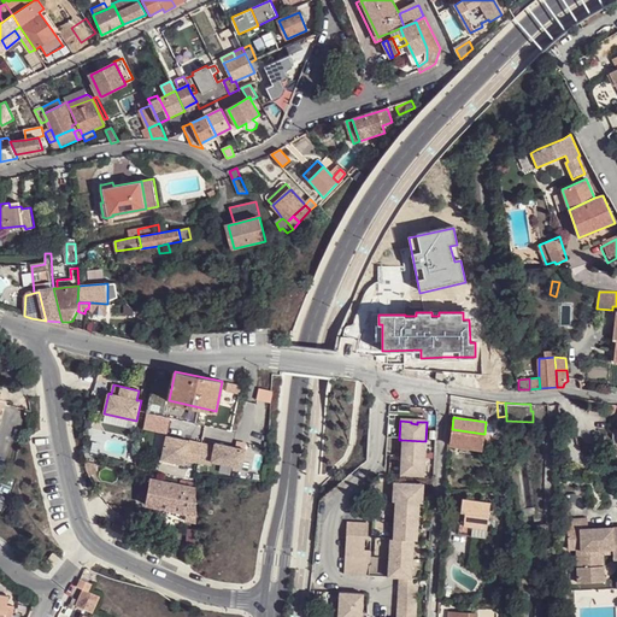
[(485,434),(452,429),(450,447),(482,452),(485,434)]
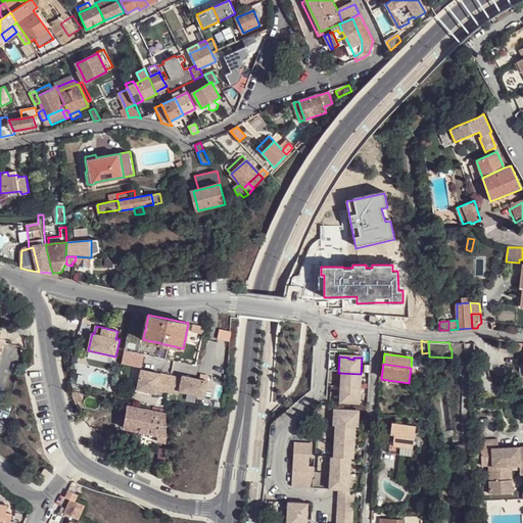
[(137,389),(156,393),(157,389),(168,392),(172,376),(141,369),(137,389)]
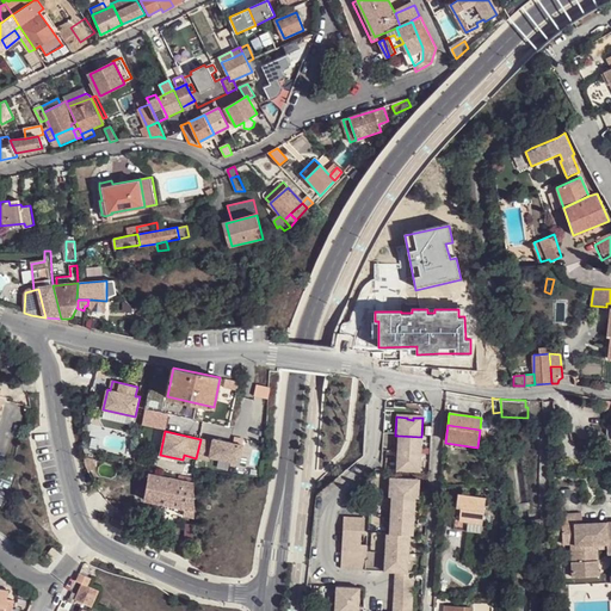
[(421,437),(397,436),(397,454),(420,455),(421,437)]
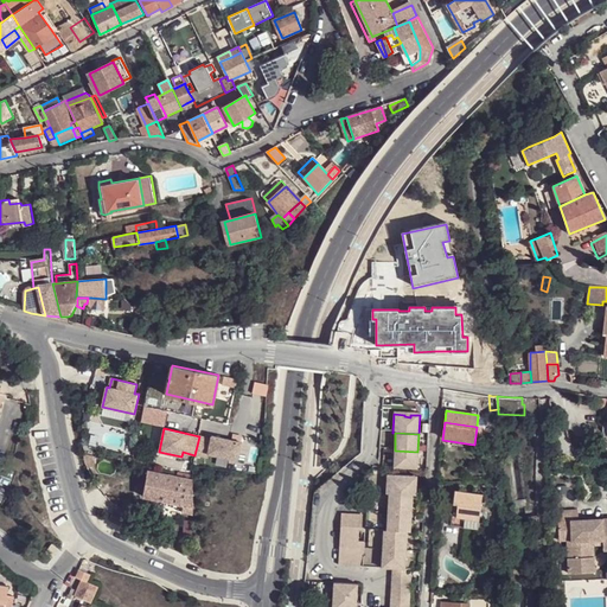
[(199,436),(195,455),(208,458),(209,454),(237,460),(242,442),(212,436),(211,439),(199,436)]
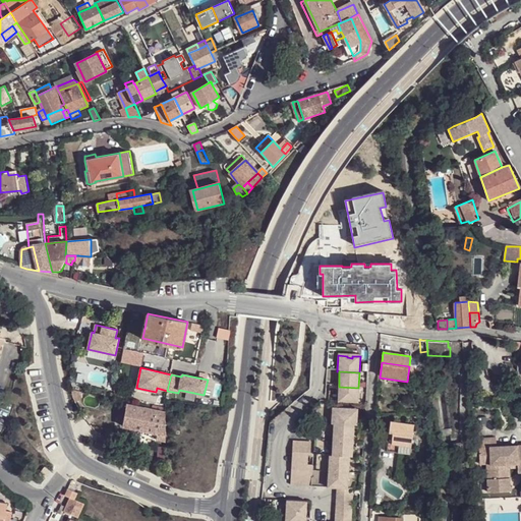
[(339,387),(338,402),(357,403),(358,388),(339,387)]
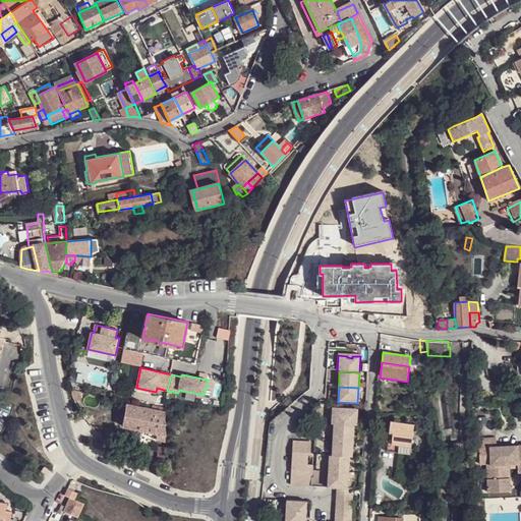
[(74,398),(76,402),(81,400),(79,392),(72,390),(72,392),(74,398)]
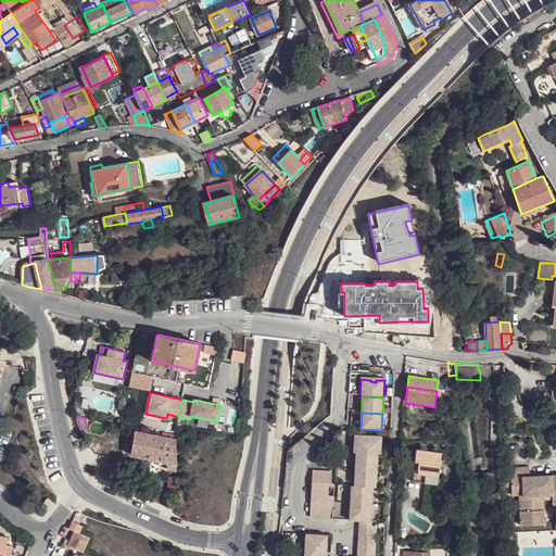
[(342,440),(342,431),(333,440),(340,440),(342,440)]
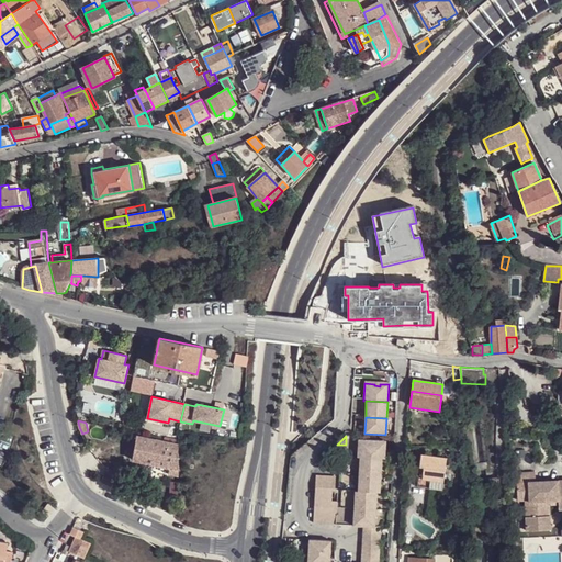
[(137,437),(133,460),(180,470),(179,446),(137,437)]
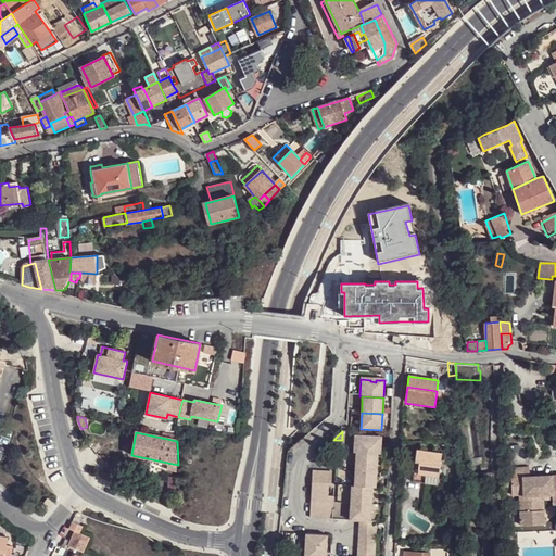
[(355,436),(354,453),(356,453),(378,454),(380,454),(381,438),(355,436)]
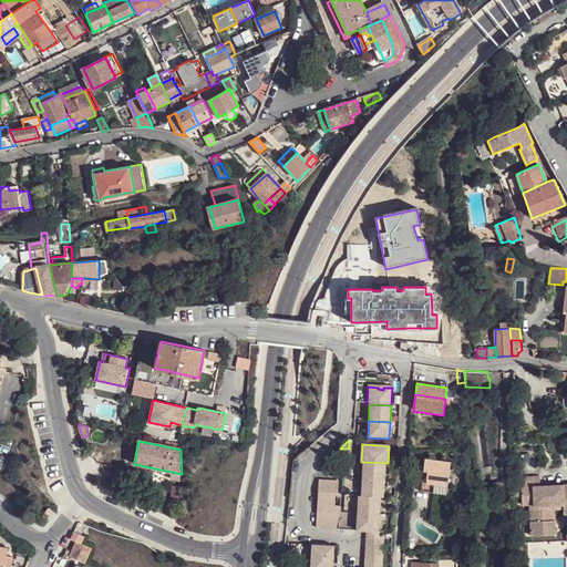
[(425,459),(424,471),(429,471),(449,474),(451,461),(425,459)]
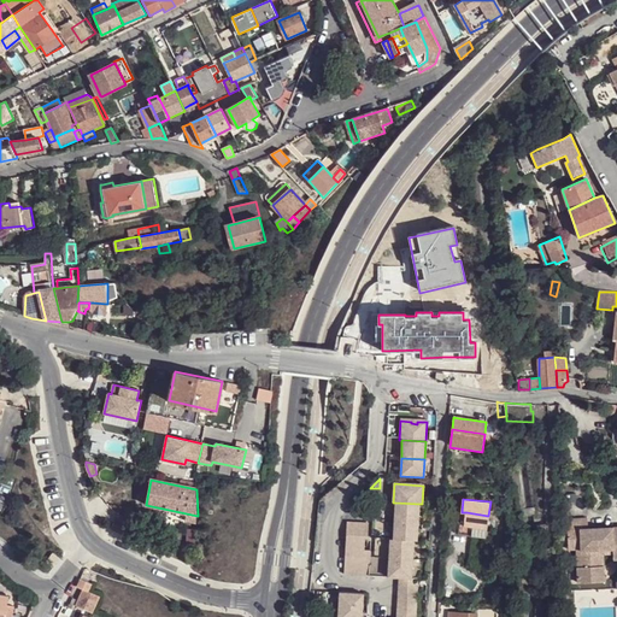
[(395,503),(394,522),(418,523),(419,504),(395,503)]
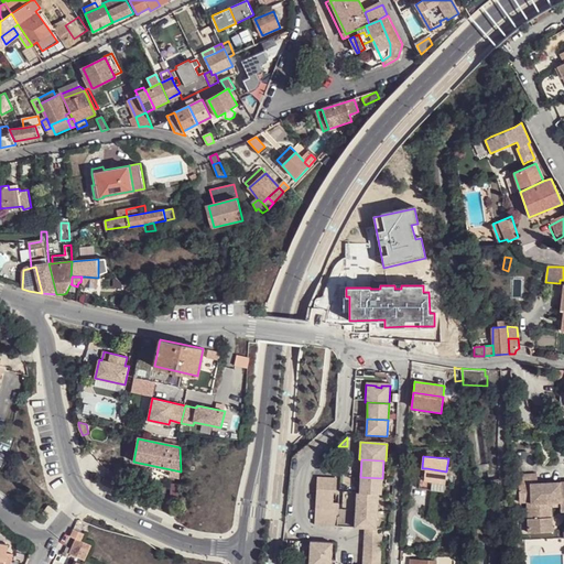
[(426,468),(422,468),(420,488),(444,490),(445,483),(424,480),(426,468)]
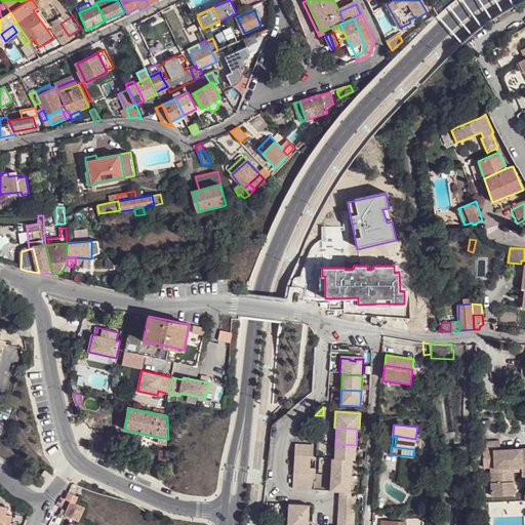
[(414,449),(415,439),(397,436),(395,447),(414,449)]
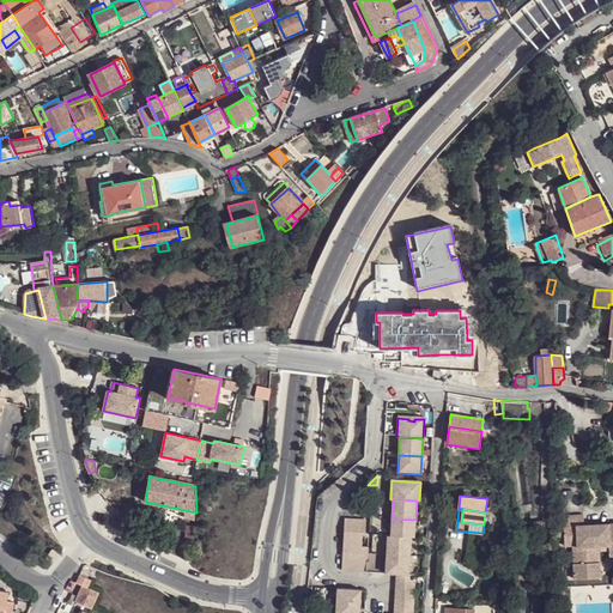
[(584,514),(564,515),(565,529),(577,529),(577,545),(578,563),(575,563),(575,578),(601,577),(601,562),(596,562),(595,546),(600,546),(610,545),(610,550),(610,556),(612,554),(612,522),(586,525),(584,514)]
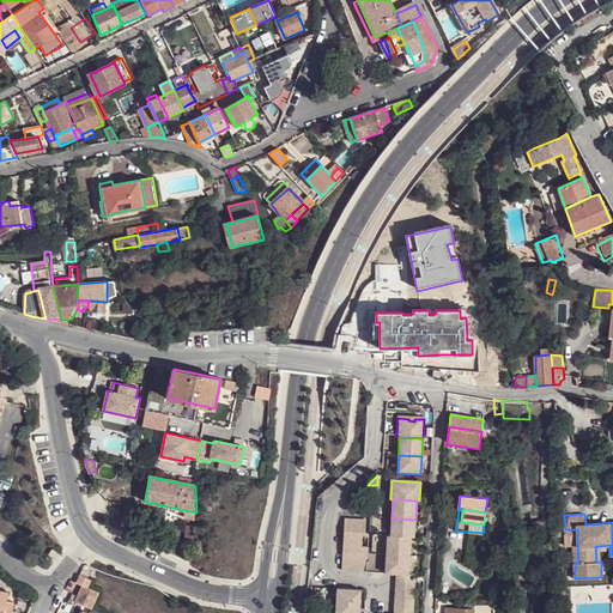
[(392,519),(392,536),(412,538),(414,538),(416,520),(392,519)]
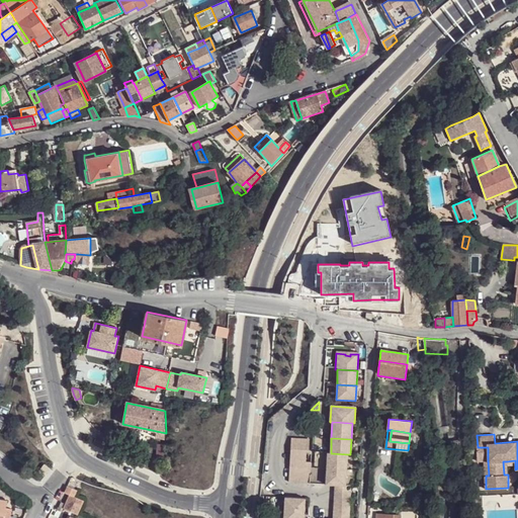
[(289,483),(310,485),(311,463),(306,462),(308,452),(309,452),(310,440),(294,439),(293,467),(290,467),(289,483)]
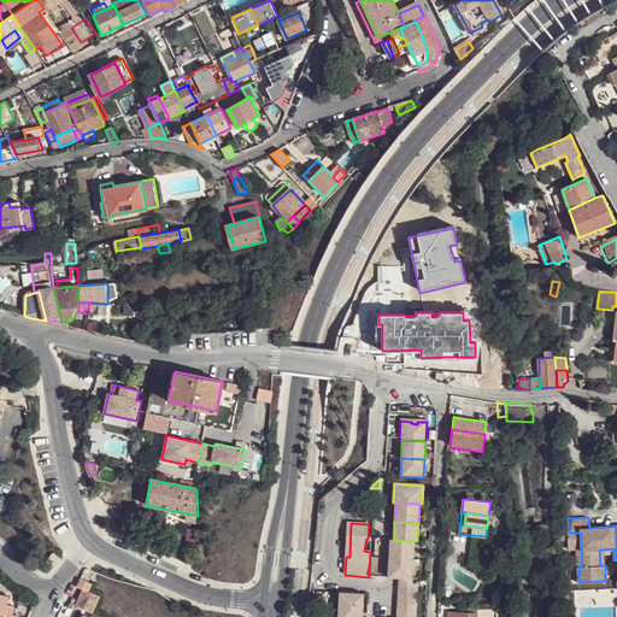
[(548,534),(547,524),(538,526),(539,535),(548,534)]
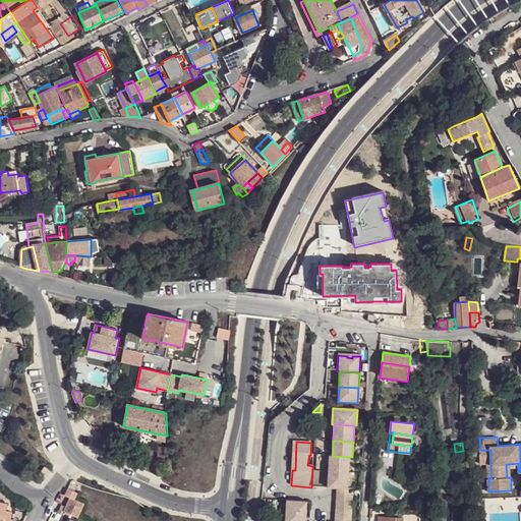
[(490,450),(480,450),(480,464),(488,463),(488,478),(491,478),(490,463),(490,450)]
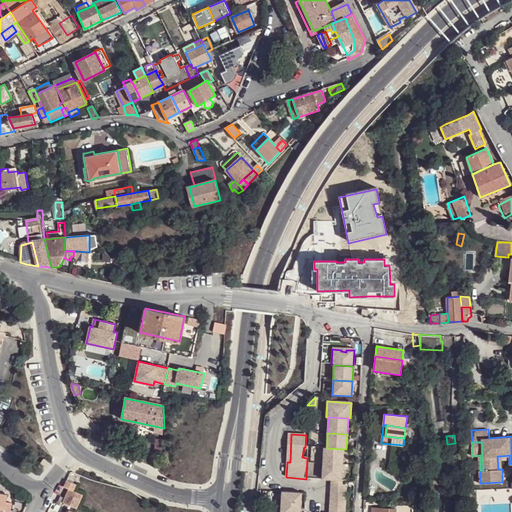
[(327,448),(324,448),(323,464),(343,465),(344,449),(327,448)]
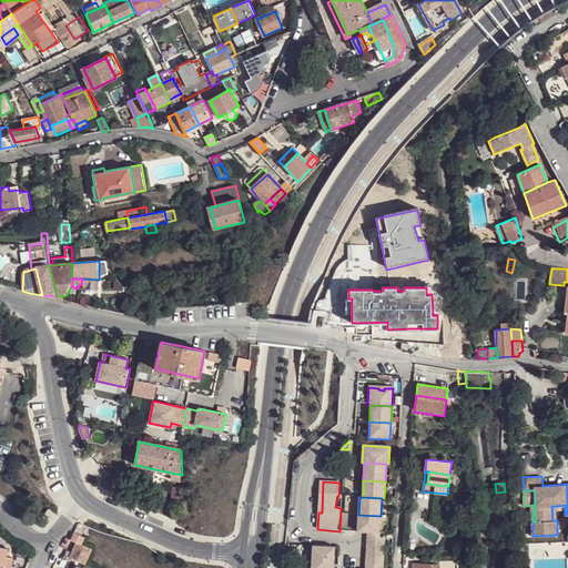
[(553,520),(557,520),(556,509),(565,509),(565,505),(556,506),(551,506),(553,520)]
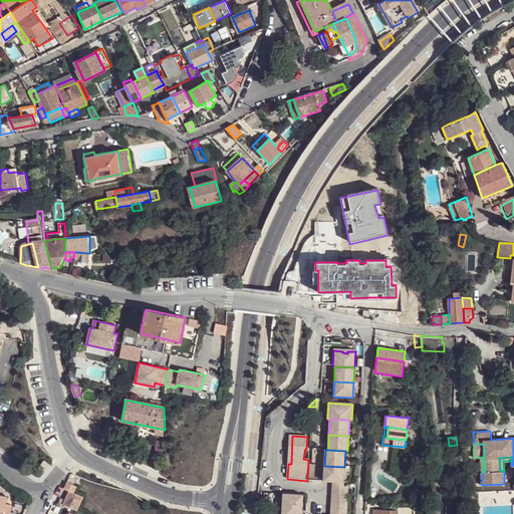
[(324,466),(323,481),(332,481),(343,482),(344,467),(324,466)]
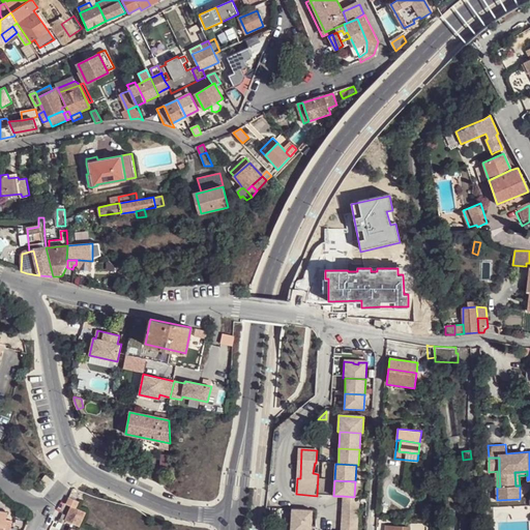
[(342,525),(358,526),(359,497),(354,497),(343,496),(343,497),(345,497),(345,502),(343,501),(342,525)]
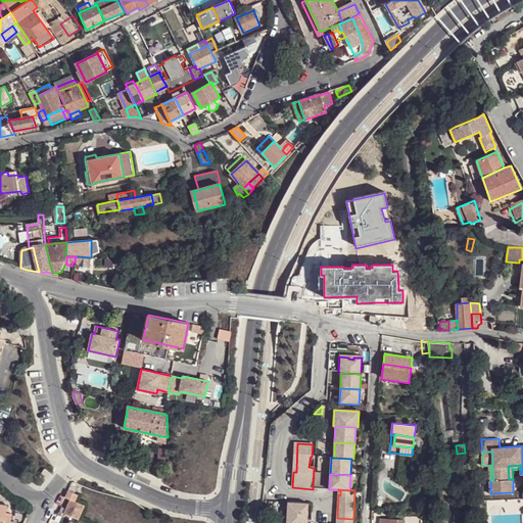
[(69,494),(67,498),(72,501),(77,503),(79,498),(69,494)]
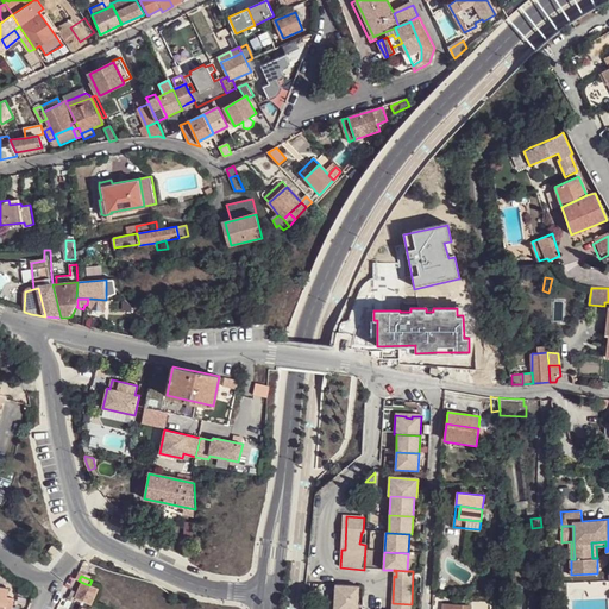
[(89,585),(83,583),(79,594),(76,600),(92,607),(100,590),(89,585)]
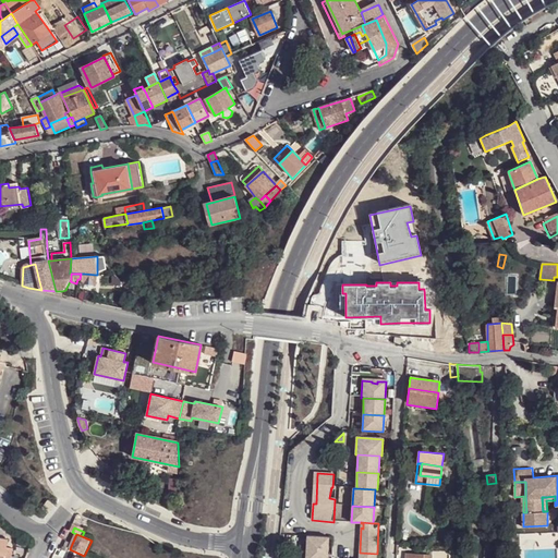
[(329,537),(307,536),(306,554),(328,555),(329,537)]
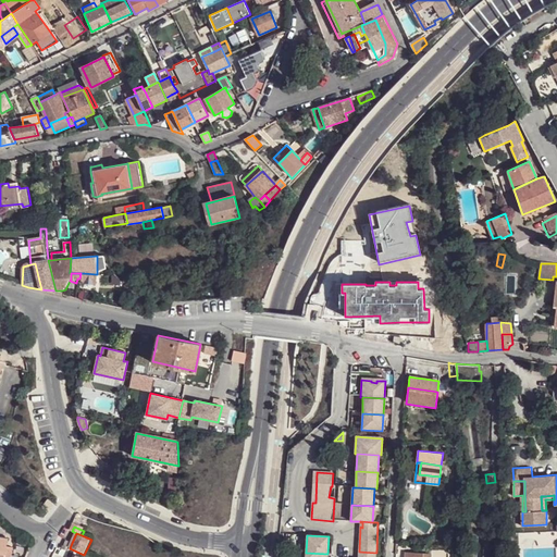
[(8,541),(0,539),(0,556),(11,556),(13,549),(7,548),(8,541)]
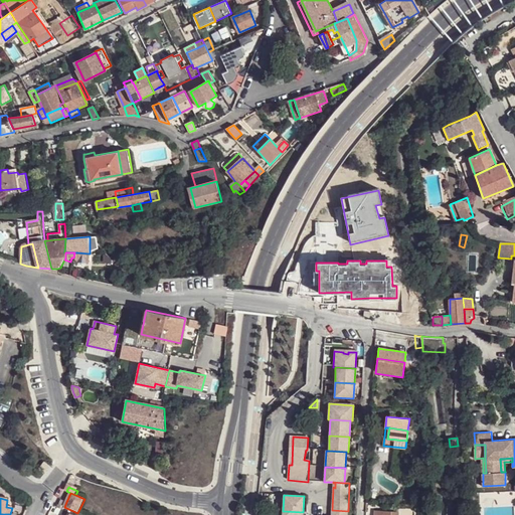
[(58,508),(62,510),(64,507),(66,502),(61,500),(58,508)]
